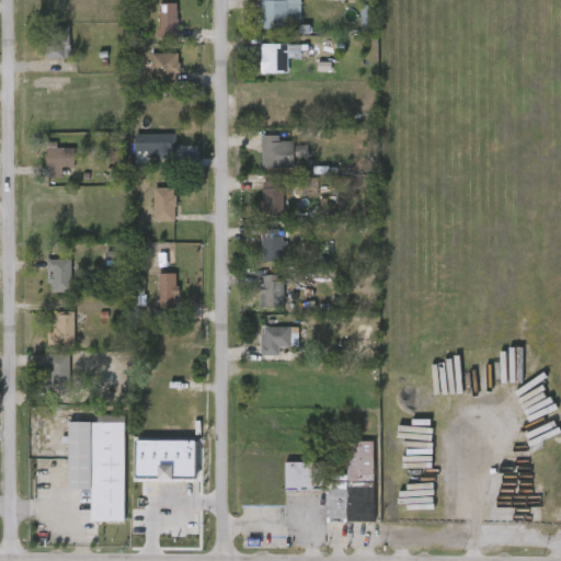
[(286,0),(286,29),(261,29),(261,0),(286,0)]
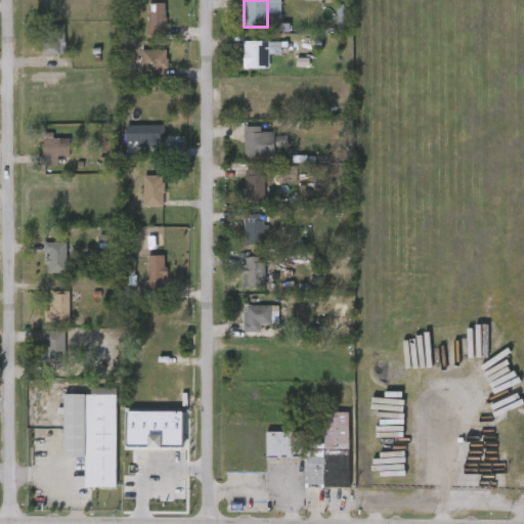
[(166,3),(166,35),(146,35),(146,3),(166,3)]
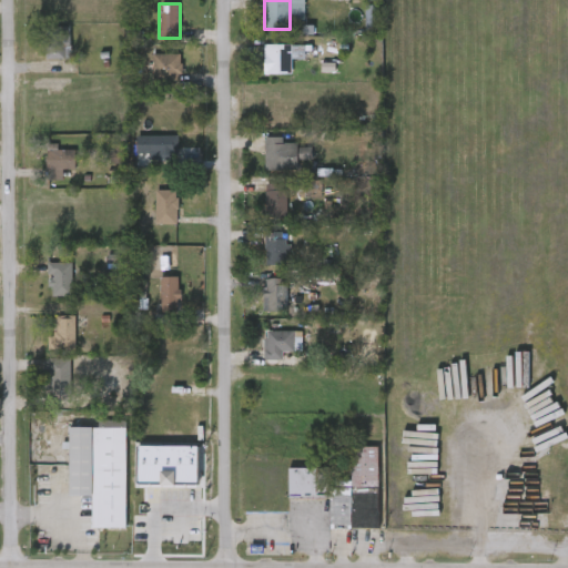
[(46,58),(46,26),(70,26),(70,58),(46,58)]
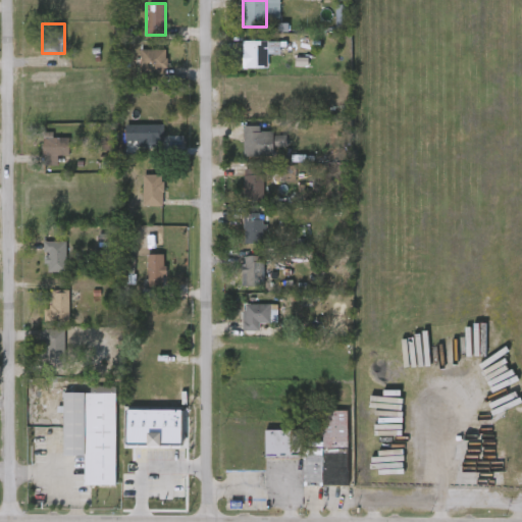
[(243,41),(268,41),(268,67),(242,67),(243,41)]
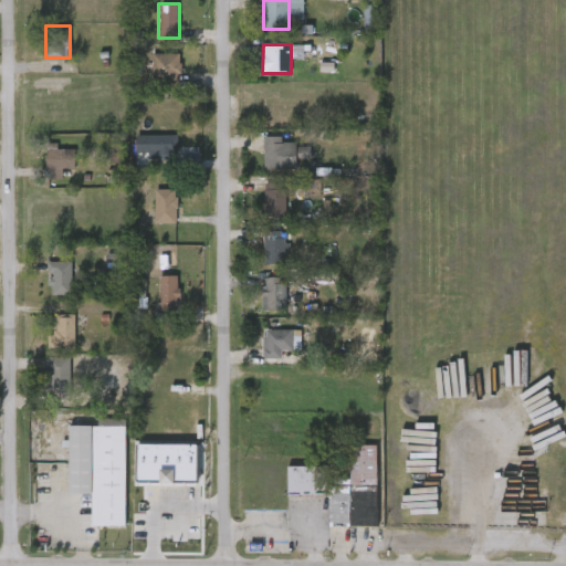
[(152,81),(152,53),(180,53),(180,81),(152,81)]
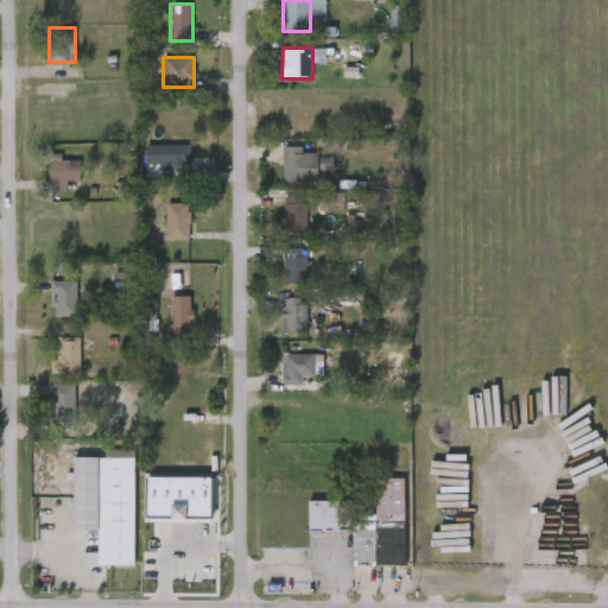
[(160,169),(160,145),(183,145),(183,169),(160,169)]
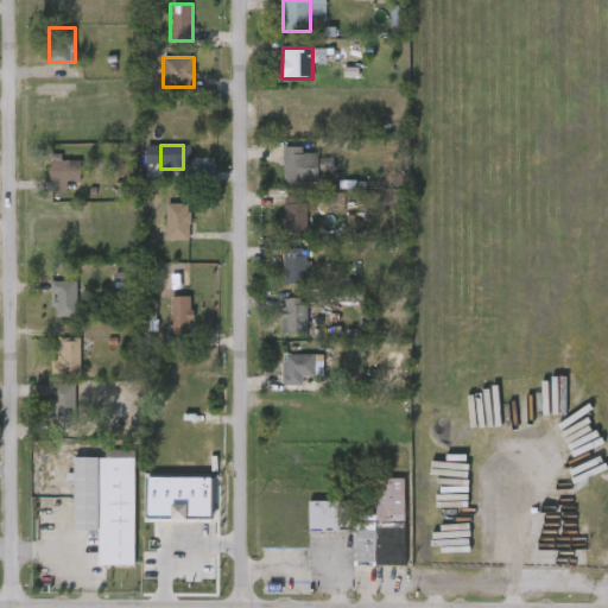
[(304,146),(304,152),(320,152),(320,182),(284,182),(284,146),(304,146)]
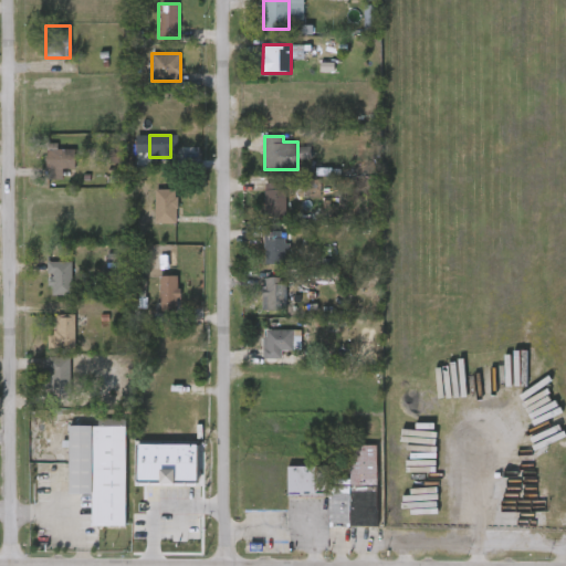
[(45,178),(45,144),(56,144),(56,149),(74,149),(74,169),(63,169),(63,178),(45,178)]
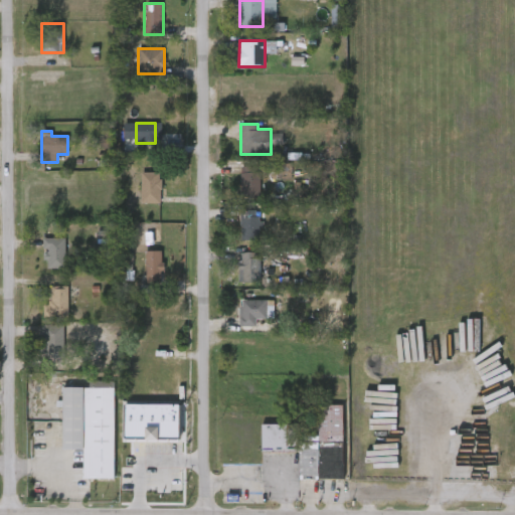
[(241,197),(241,166),(260,166),(260,197),(241,197)]
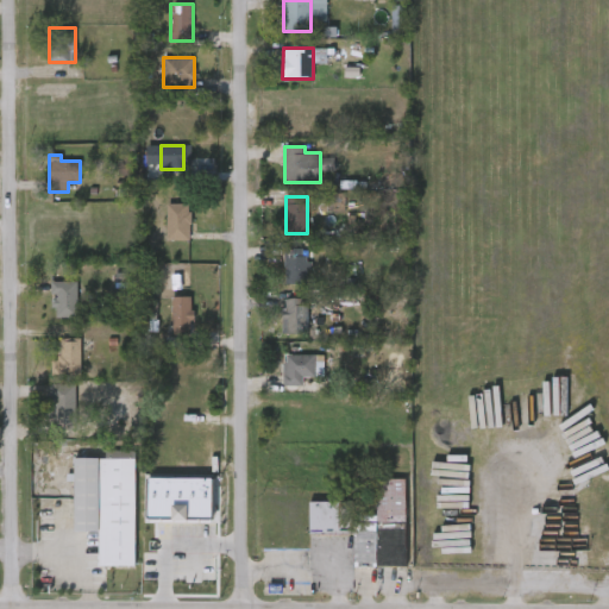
[(189,239),(167,239),(167,214),(189,214),(189,239)]
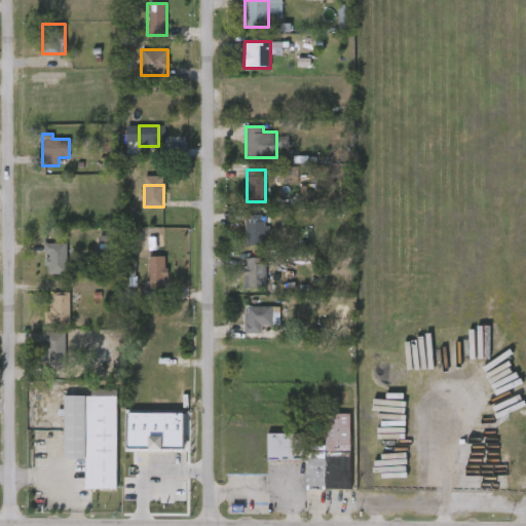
[(247,246),(247,214),(265,214),(265,246),(247,246)]
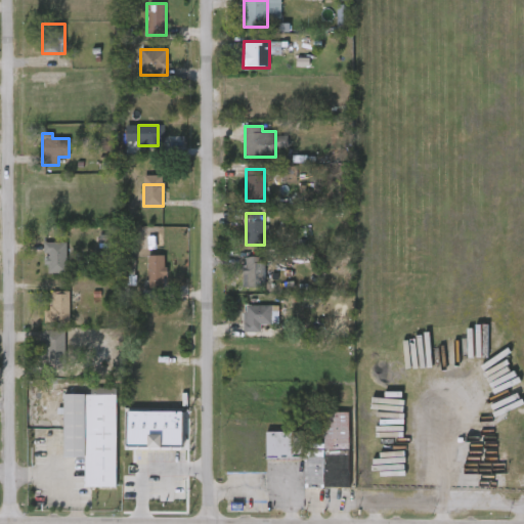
[(44,272),(44,242),(67,242),(67,272),(44,272)]
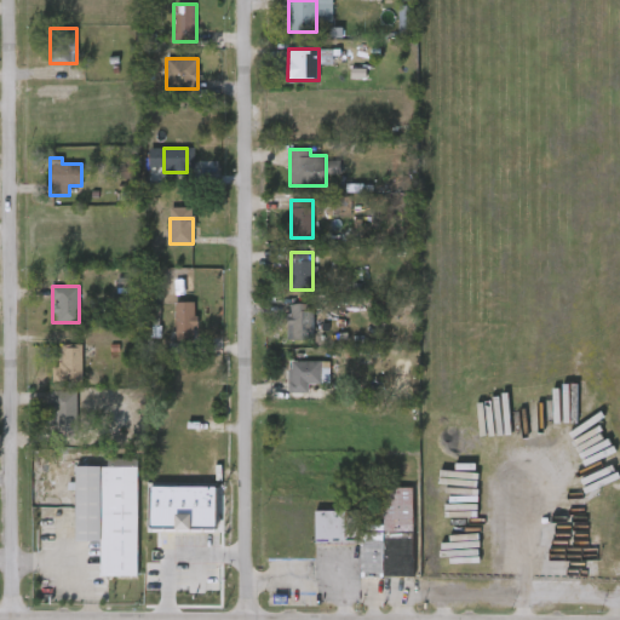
[(176,339),(176,302),(195,302),(195,339),(176,339)]
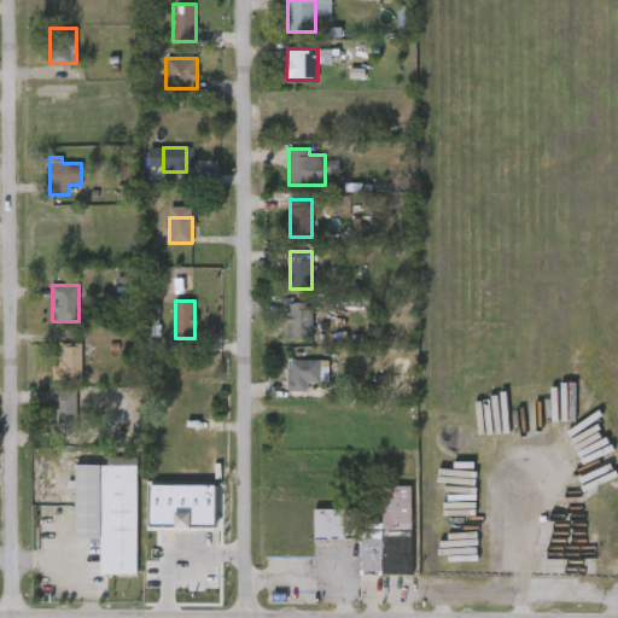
[(287,338),(287,302),(312,302),(312,338),(287,338)]
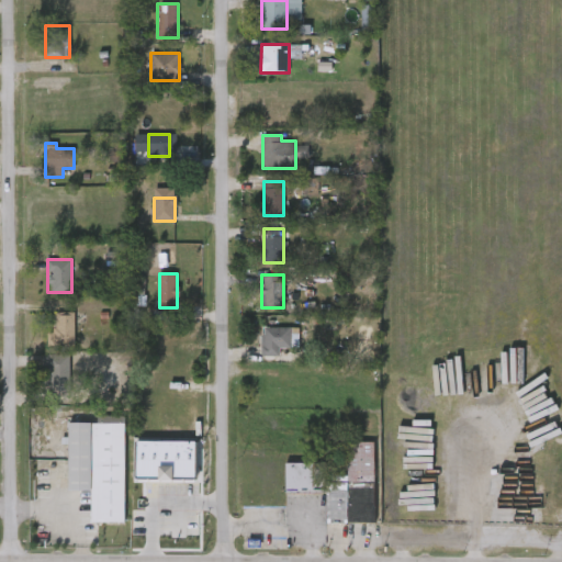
[(48,346),(48,330),(56,330),(56,314),(74,314),(74,346),(48,346)]
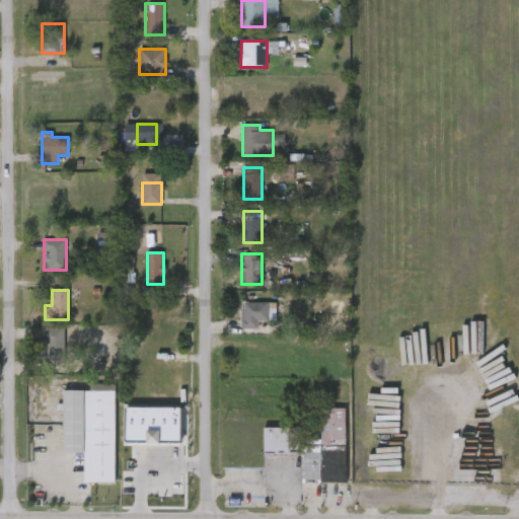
[(258,327),(242,327),(241,301),(269,301),(269,320),(258,320),(258,327)]
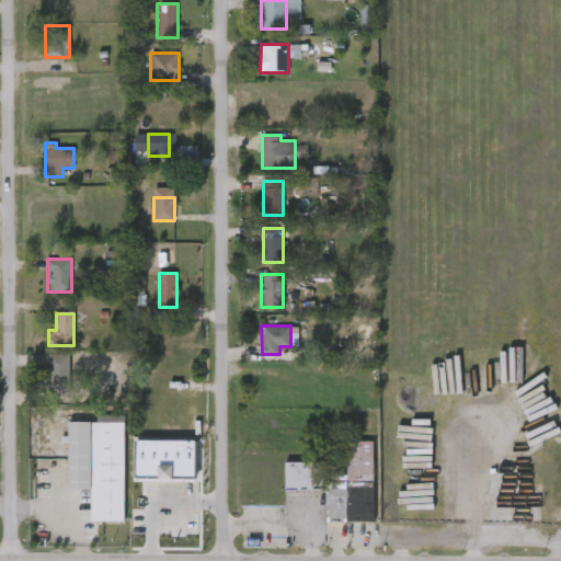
[(47,389),(47,354),(69,354),(69,389),(47,389)]
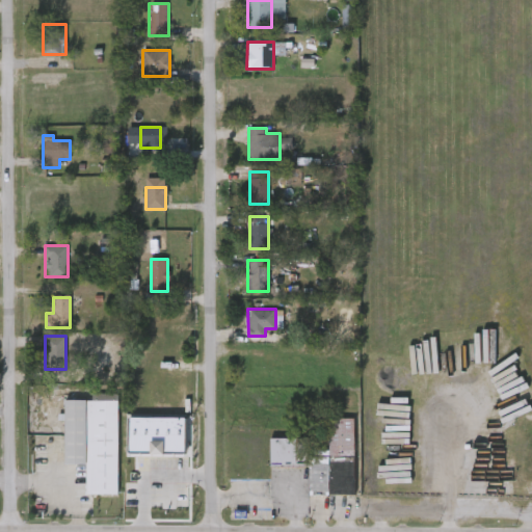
[(63,401),(90,401),(90,395),(117,395),(117,495),(85,495),(85,464),(62,464),(63,401)]
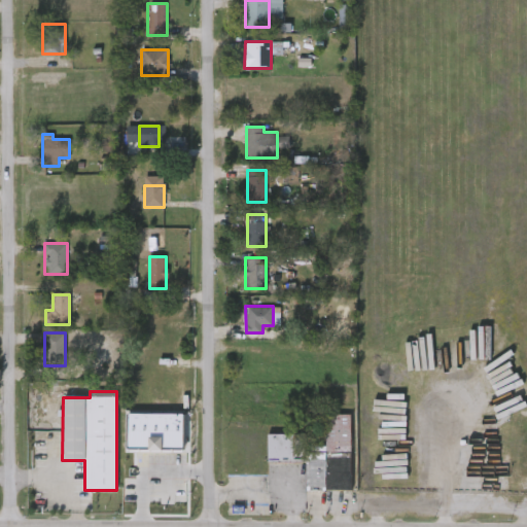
[(183,452),(184,415),(128,414),(128,451),(183,452)]
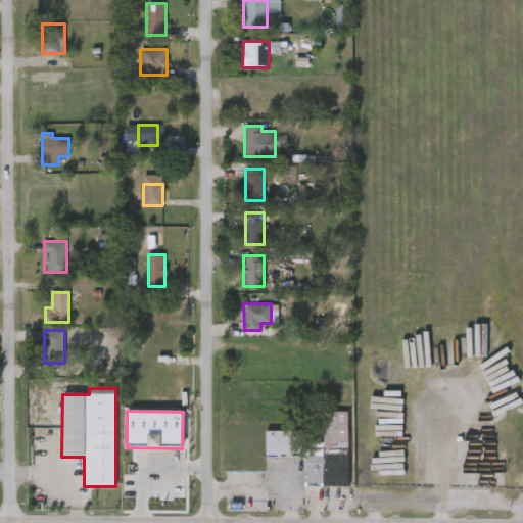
[(302,432),(302,449),(323,449),(323,412),(347,412),(347,486),(303,486),(303,459),(265,459),(265,432),(302,432)]
